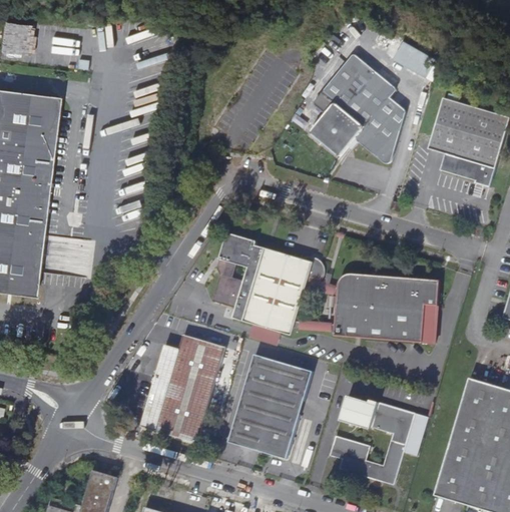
[(392,58),(425,76),(436,57),(402,39),(392,58)]
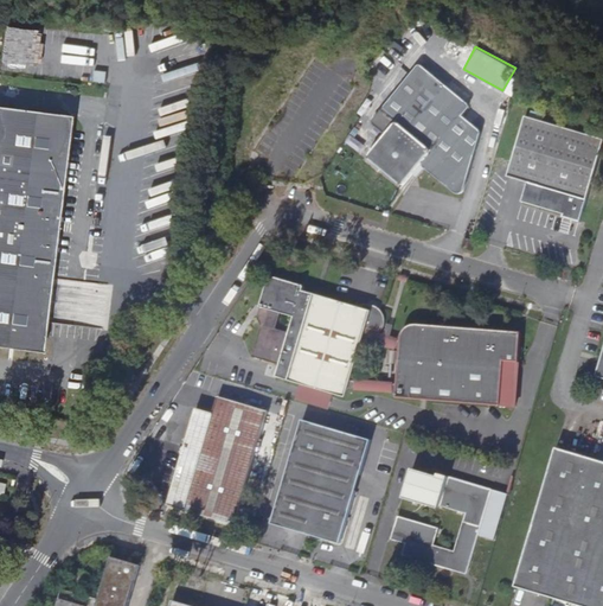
[(459,192),(463,182),(478,132),(459,115),(466,107),(466,104),(421,68),(418,65),(415,67),(370,121),(371,127),(380,135),(369,151),(367,155),(367,159),(370,163),(396,184),(399,184),(402,183),(418,164),(455,193),(456,193),(459,192)]
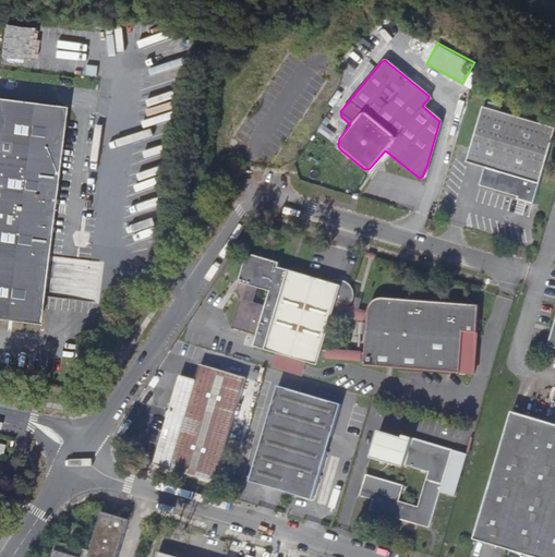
[(60,106),(0,97),(0,317),(33,323),(60,106)]
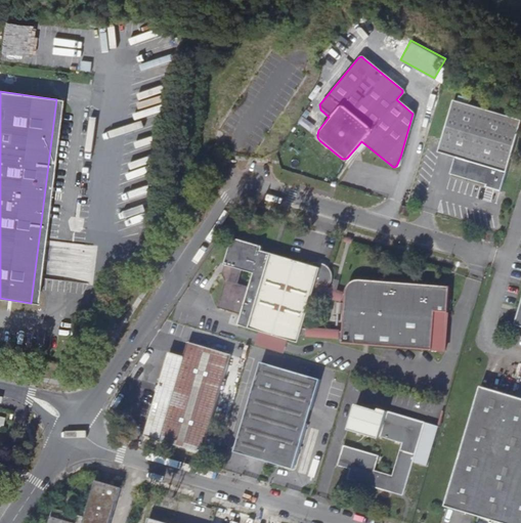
[(492,113),(450,100),(436,153),(452,157),(448,174),(483,184),(483,187),(497,191),(519,121),(492,113)]
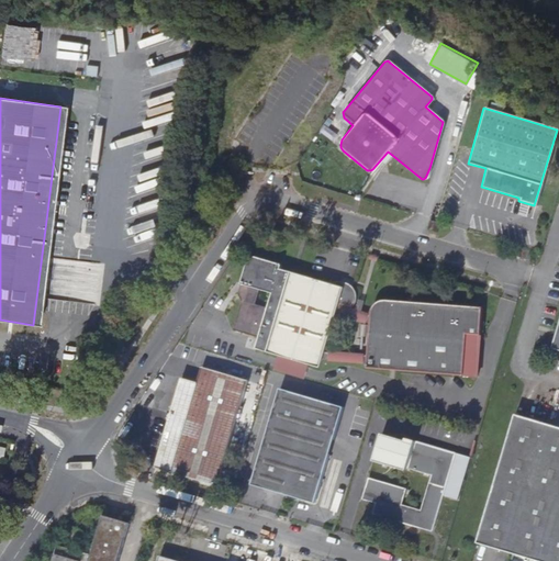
[(433,221),(428,219),(425,228),(435,232),(438,222),(433,221)]
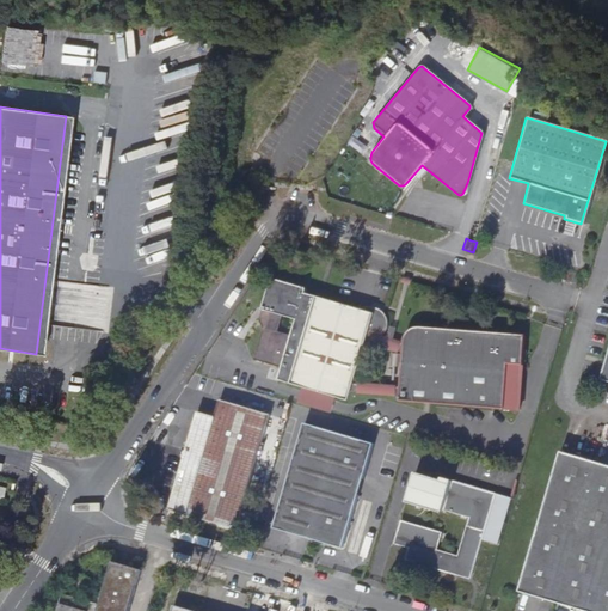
[(80,263),(85,264),(92,266),(94,252),(86,252),(81,251),(80,263)]
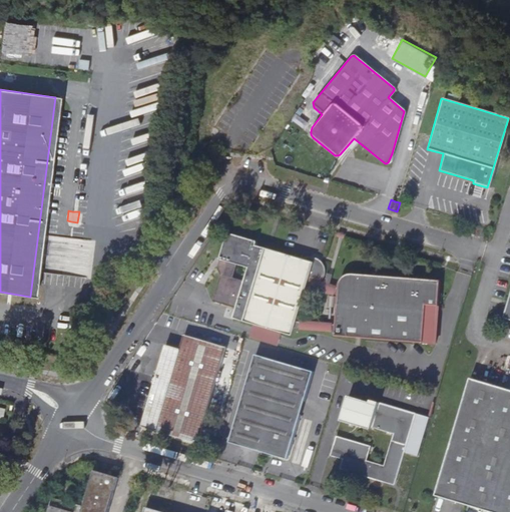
[(255,240),(225,231),(216,259),(222,260),(210,300),(233,308),(231,317),(290,334),(291,328),(308,329),(309,323),(294,322),(304,286),(319,291),(321,284),(319,283),(321,281),(322,278),(323,272),(323,267),(321,263),(319,261),(315,259),(308,258),(302,258),(300,258),(253,243),(255,240)]
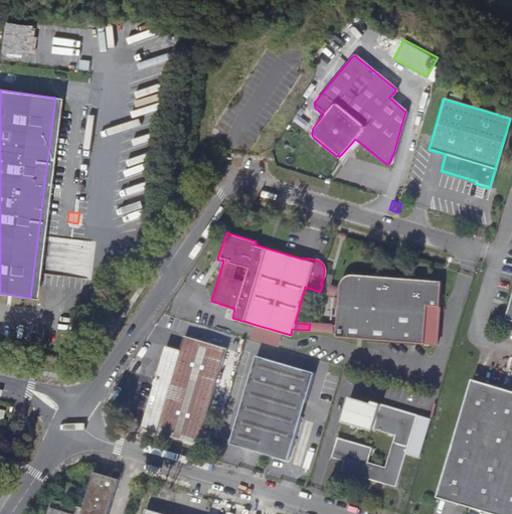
[(40,233),(35,269),(90,277),(92,263),(84,262),(87,248),(76,246),(75,253),(69,252),(69,258),(46,254),(49,234),(40,233)]
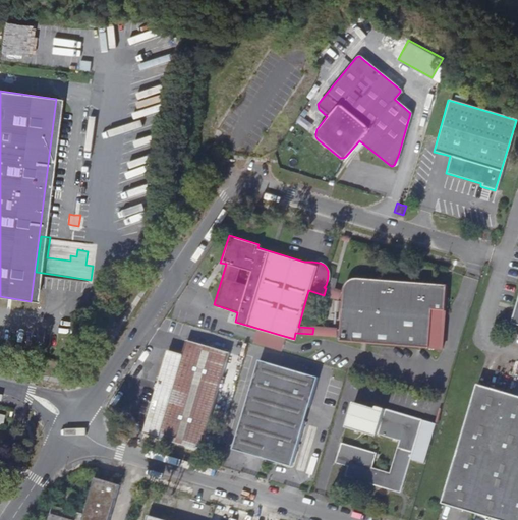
[(326,288),(324,295),(339,300),(337,330),(313,328),(312,334),(337,336),(336,341),(427,348),(429,318),(433,318),(436,318),(438,316),(440,313),(440,310),(443,310),(445,283),(416,281),(387,279),(356,277),(352,277),(349,278),(345,280),(342,284),(341,289),(340,292),(326,288)]
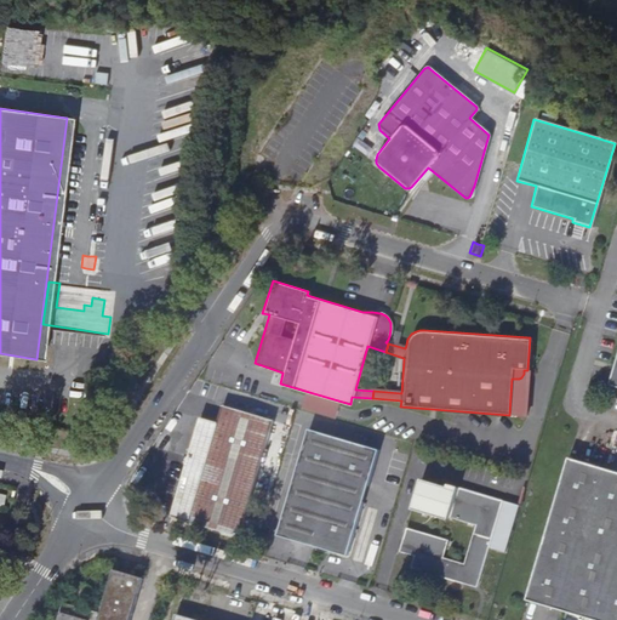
[(616,345),(606,384),(616,386),(616,345)]
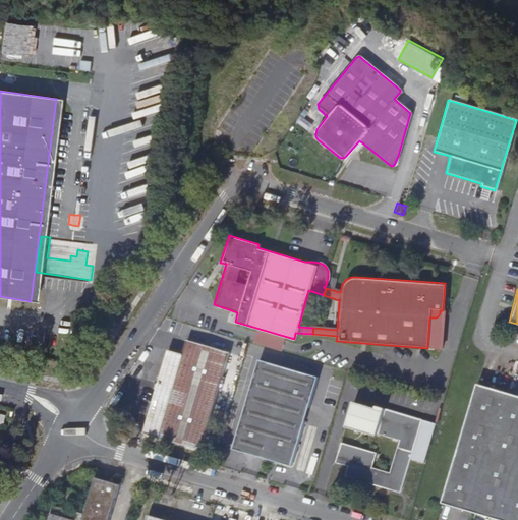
[(440,349),(443,310),(440,310),(440,313),(438,316),(436,318),(433,318),(429,318),(427,348),(440,349)]
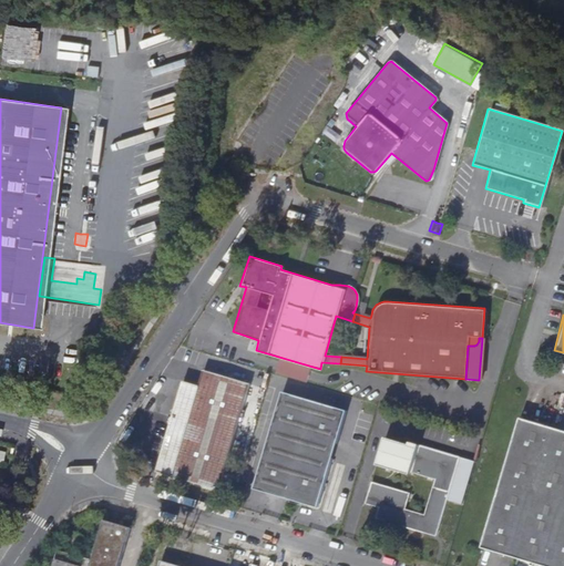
[(110,349),(100,362),(105,366),(114,352),(110,349)]
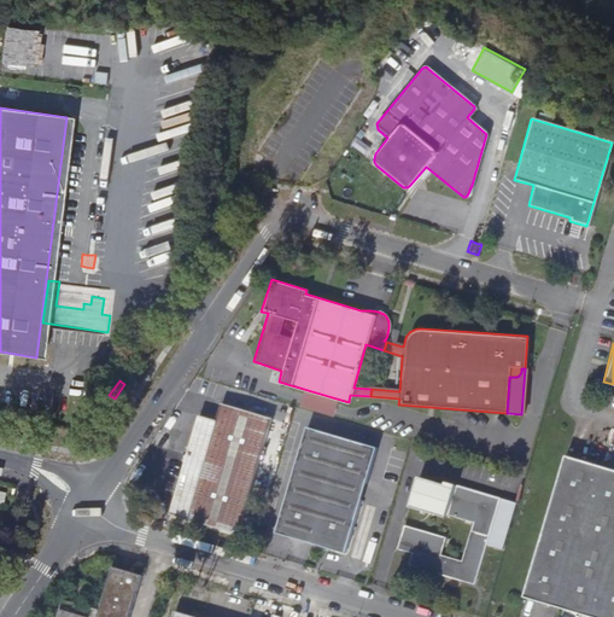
[(100,405),(104,397),(98,394),(93,400),(100,405)]
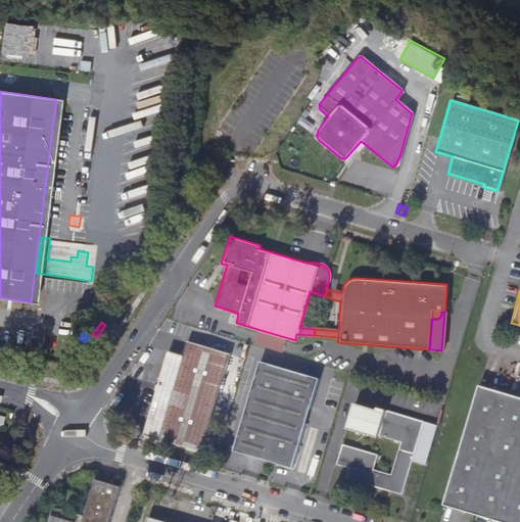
[(181,356),(167,351),(142,434),(199,451),(229,353),(186,340),(185,344),(181,356)]
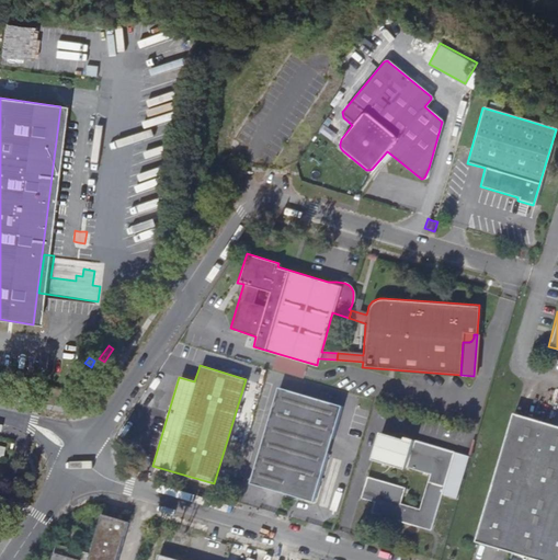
[(283,379),(281,385),(298,390),(300,385),(283,379)]
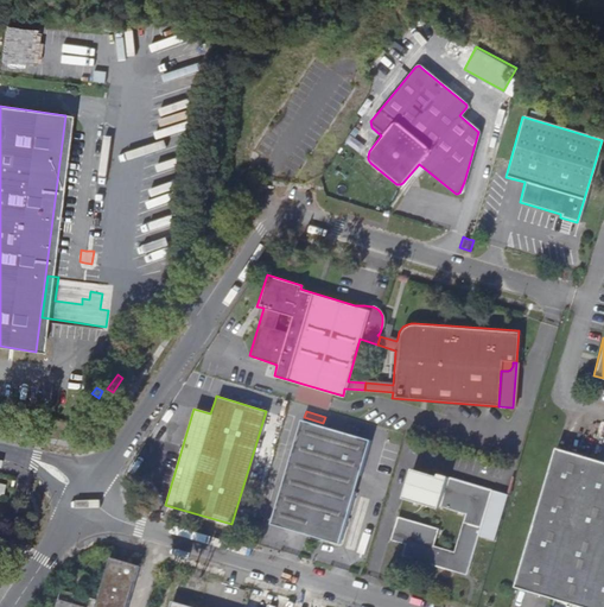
[(368,440),(300,419),(269,523),(319,537),(338,543),(368,440)]
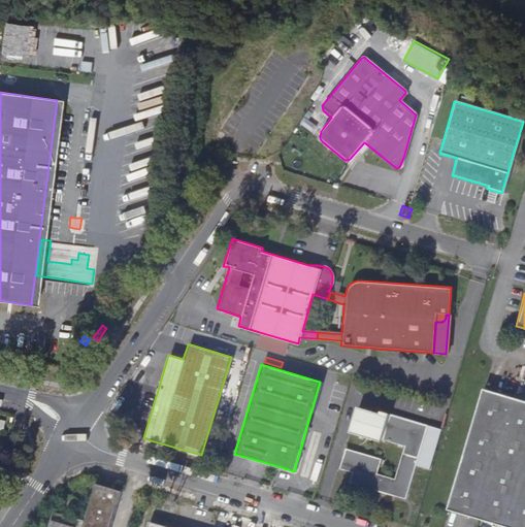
[(524,526),(524,401),(481,389),(445,509),(504,526),(524,526)]
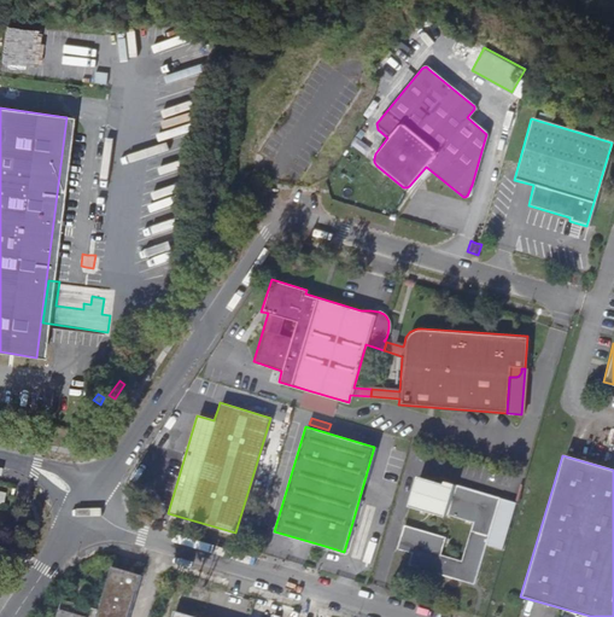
[(405,565),(472,586),(497,499),(443,483),(443,485),(416,478),(408,507),(444,519),(444,516),(471,523),(458,562),(438,556),(443,539),(402,527),(396,549),(409,553),(405,565)]
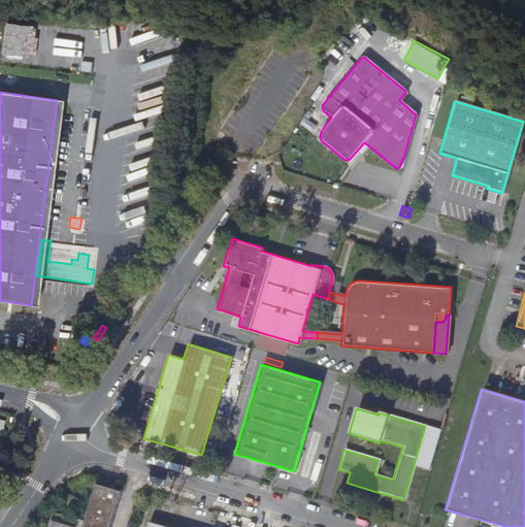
[(108,526),(119,492),(115,491),(116,486),(109,484),(107,489),(94,485),(83,521),(51,512),(45,526),(108,526)]
